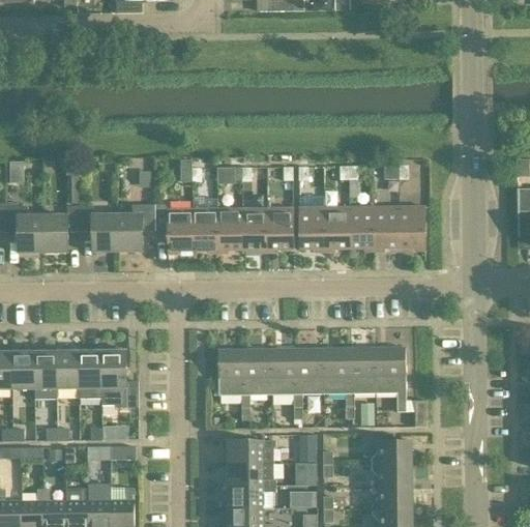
[(115,0),(116,11),(142,11),(142,0),(115,0)]
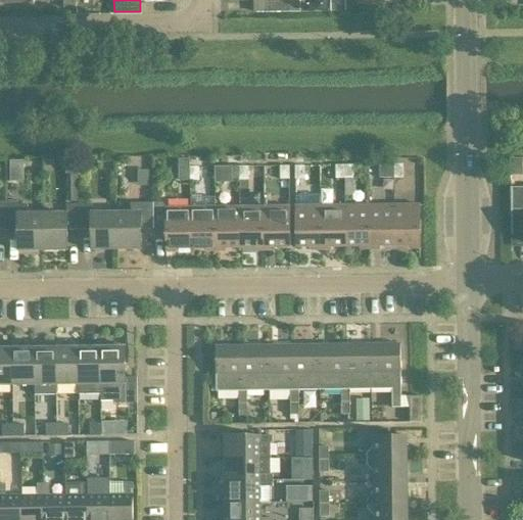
[(264,0),(264,9),(299,9),(298,0),(264,0)]
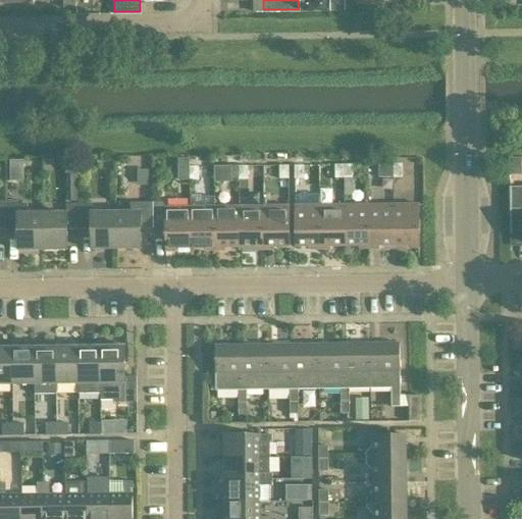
[(314,0),(315,8),(327,8),(326,0),(314,0)]
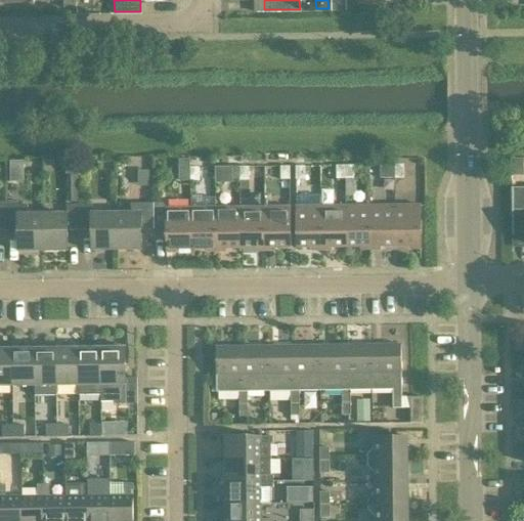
[(331,0),(331,8),(345,8),(344,0),(331,0)]
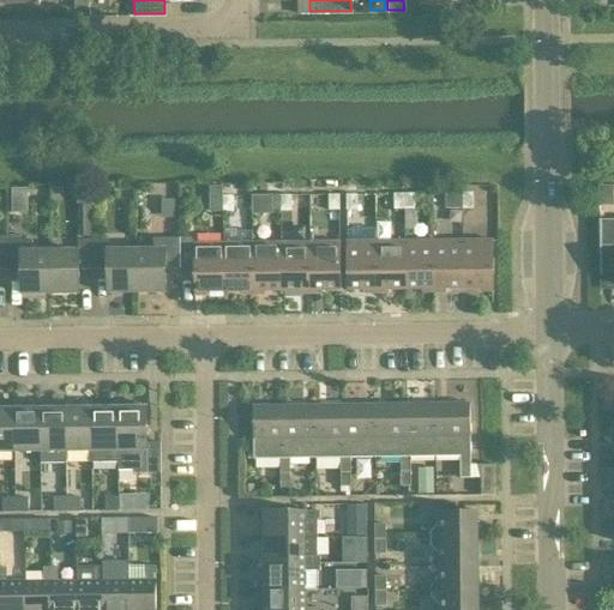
[(77,186),(77,203),(91,203),(91,186),(77,186)]
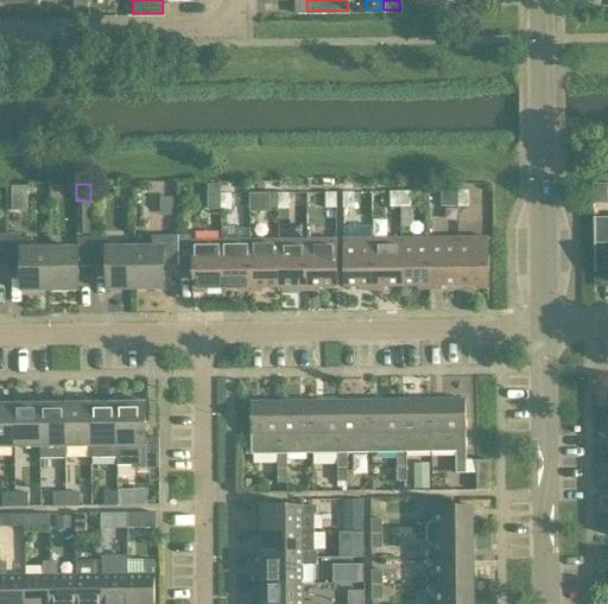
[(439,188),(439,204),(457,203),(457,188),(439,188)]
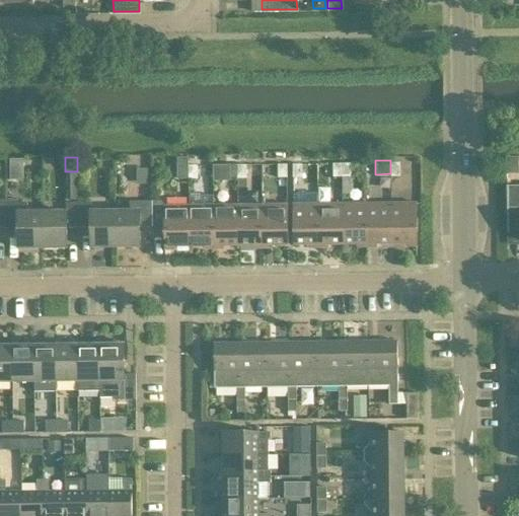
[(399,173),(399,160),(390,160),(390,173),(399,173)]
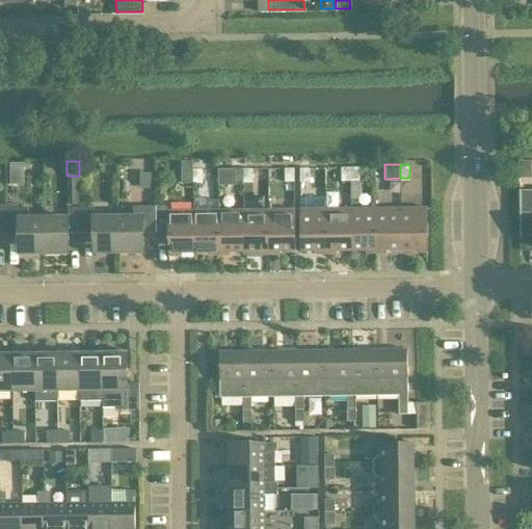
[(341,165),(341,179),(350,179),(350,165),(341,165)]
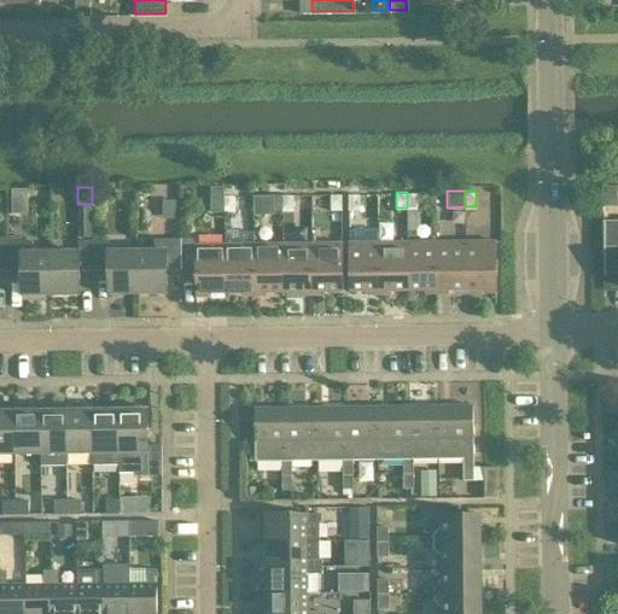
[(418,208),(418,192),(407,192),(407,208),(418,208)]
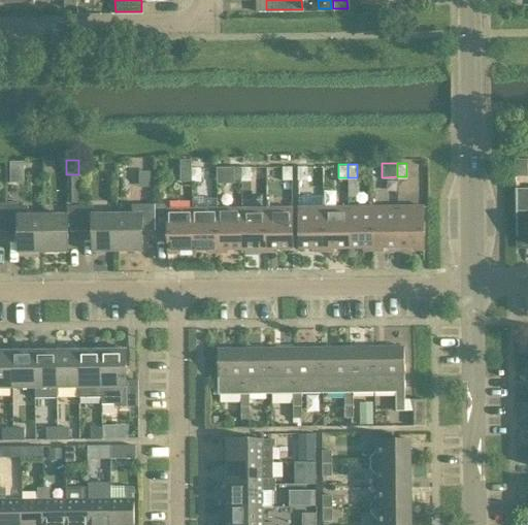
[(231,165),(232,179),(241,179),(241,165),(231,165)]
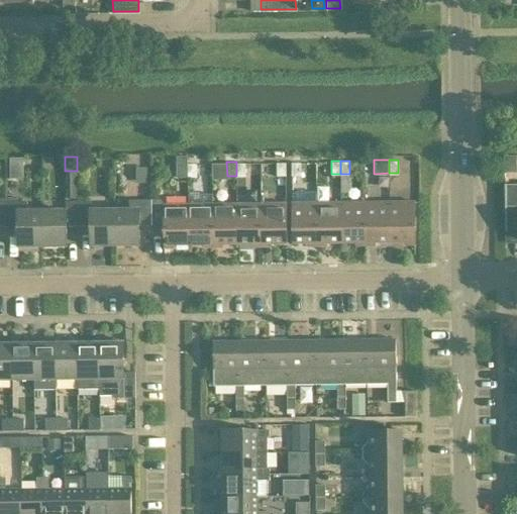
[(244,175),(244,162),(236,162),(236,176),(244,175)]
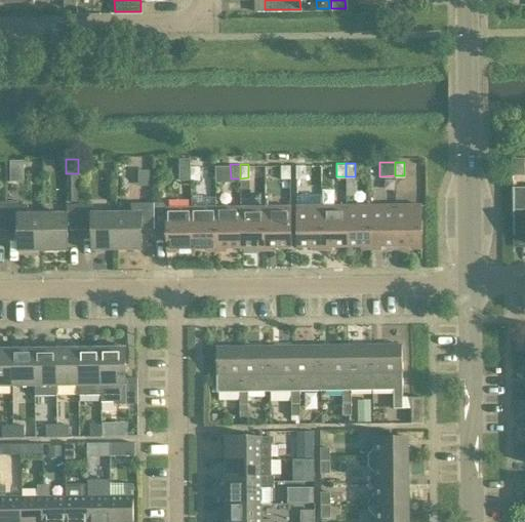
[(280,164),(280,177),(289,177),(289,164),(280,164)]
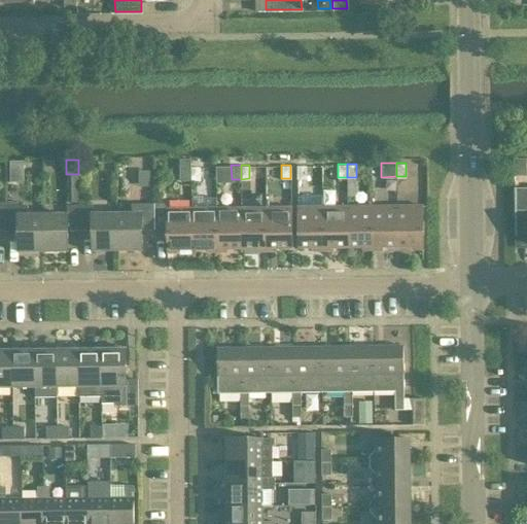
[(296,165),(296,178),(306,178),(306,165),(296,165)]
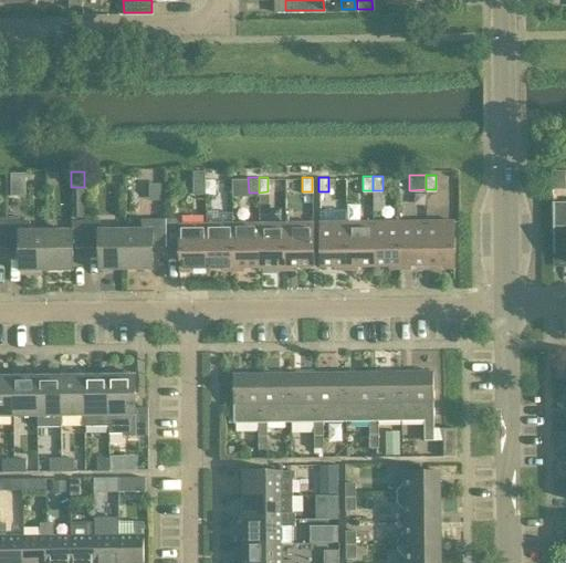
[(195,178),(196,193),(206,193),(206,178),(195,178)]
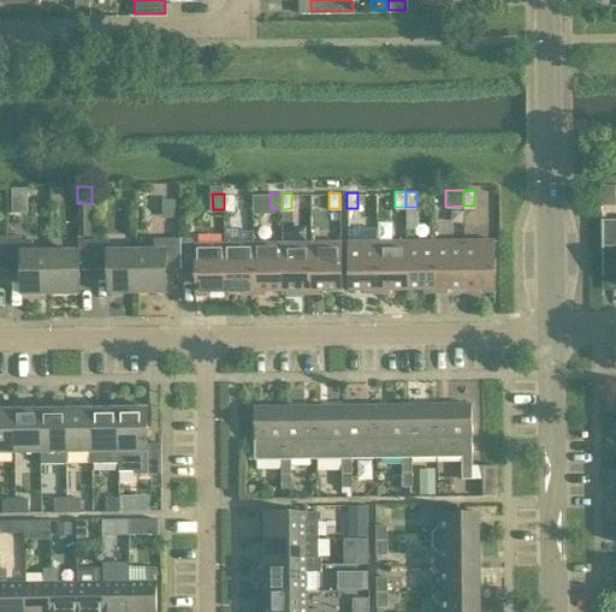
[(234,209),(234,194),(224,194),(224,209),(234,209)]
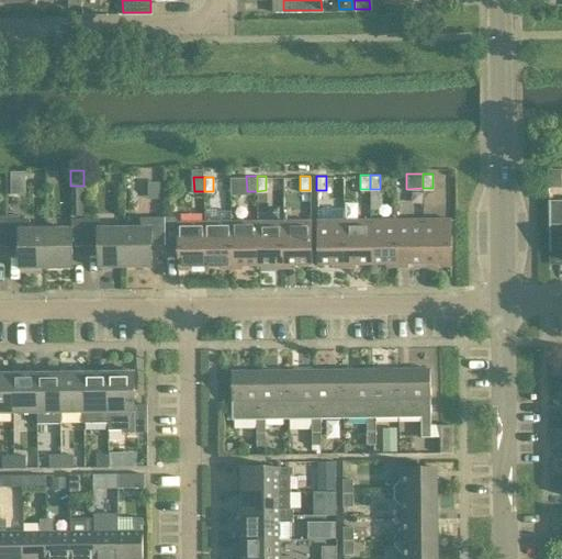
[(246,177),(231,177),(231,194),(249,194),(249,191),(247,191),(246,177)]
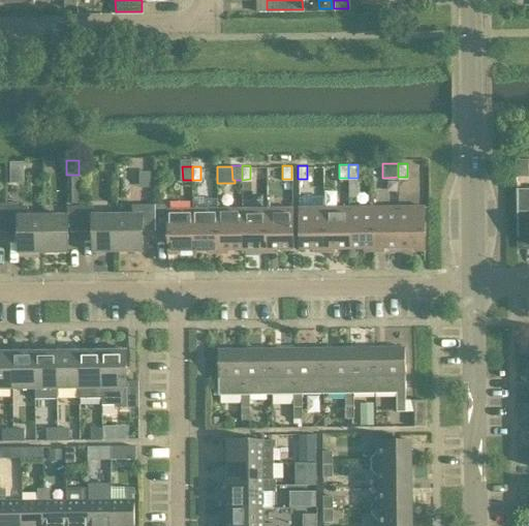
[(68,177),(69,203),(80,202),(79,176),(68,177)]
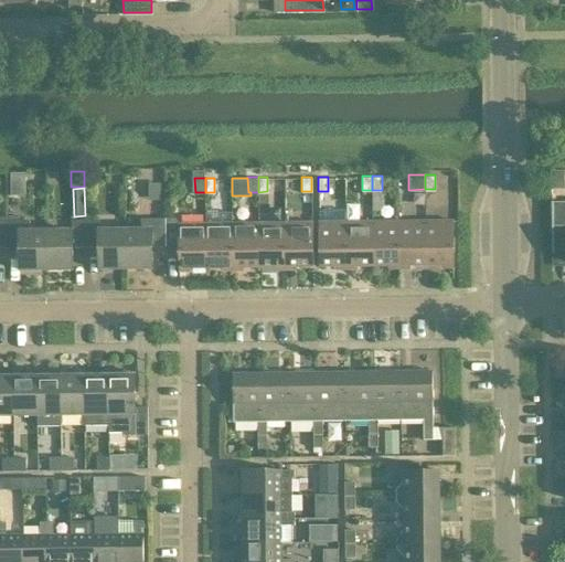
[(564,199),(551,200),(551,214),(552,251),(564,250),(564,199)]
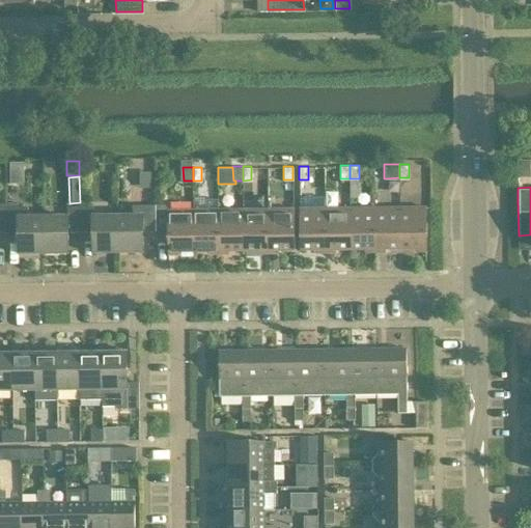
[(44,252),(43,215),(28,216),(28,205),(18,205),(18,201),(5,201),(5,231),(18,231),(18,252),(44,252)]
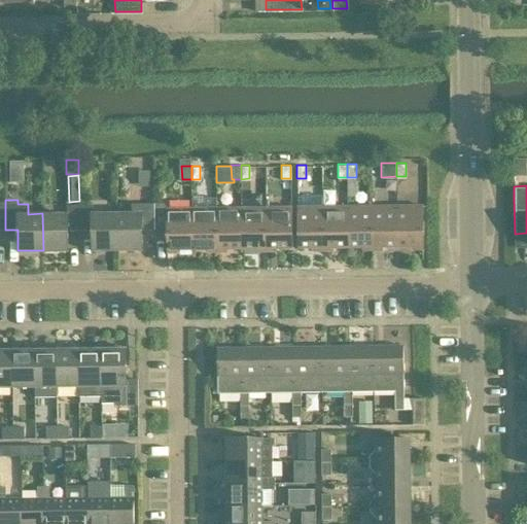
[(79,204),(79,229),(92,229),(92,249),(116,249),(116,213),(93,213),(93,203),(79,204)]
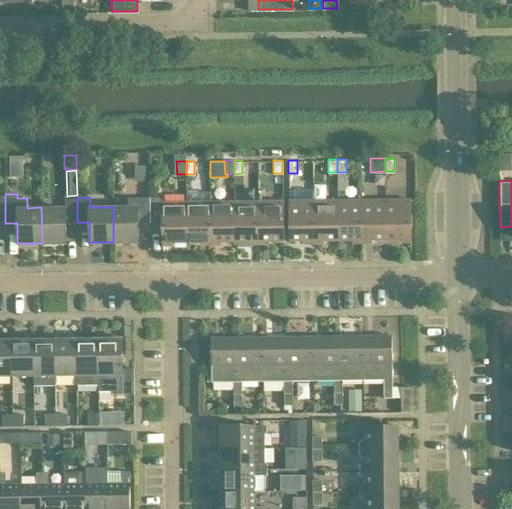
[(138,241),(137,221),(150,221),(150,197),(128,197),(128,206),(113,207),(113,242),(138,241)]
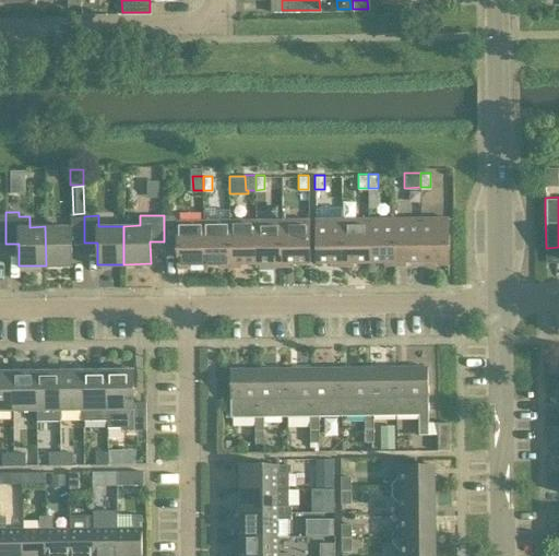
[(164,241),(177,241),(177,263),(204,263),(203,220),(177,220),(175,215),(164,215),(164,241)]
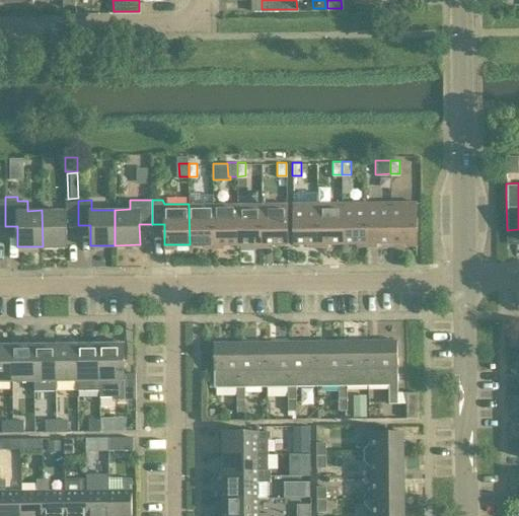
[(67,245),(66,225),(78,225),(78,201),(66,201),(66,210),(42,210),(43,246),(67,245)]
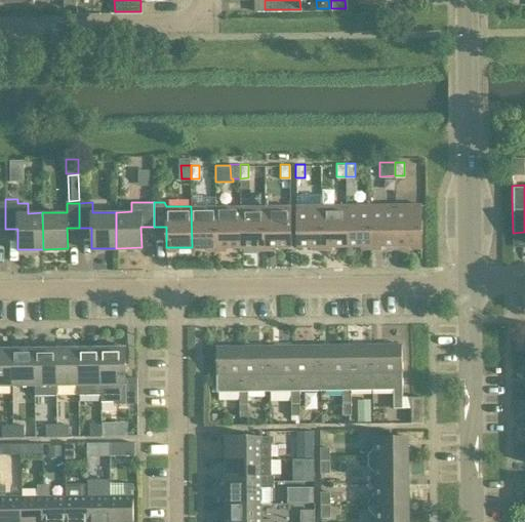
[(371,204),(371,245),(396,244),(396,203),(371,204)]
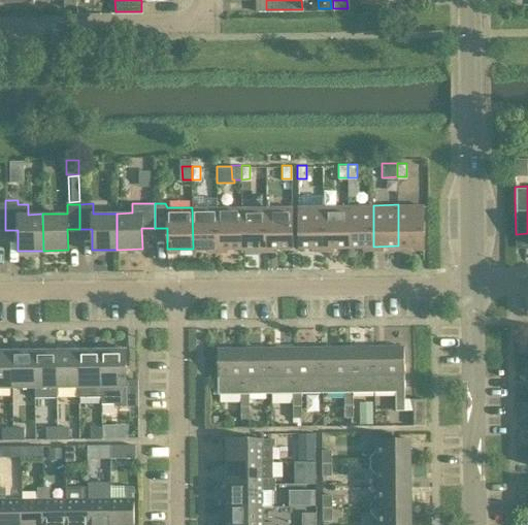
[(398,204),(398,245),(424,245),(423,204),(398,204)]
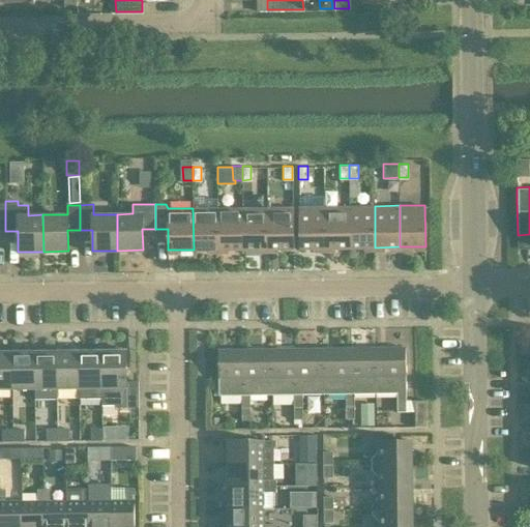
[(325,247),(325,206),(299,206),(299,247),(325,247)]
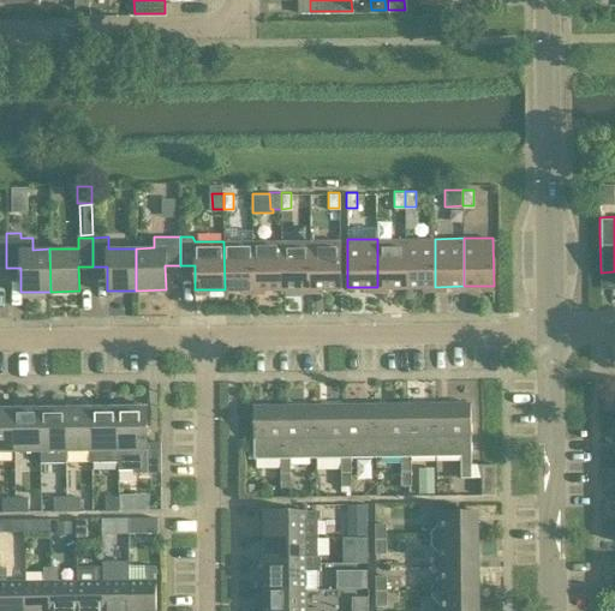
[(377,239),(377,287),(406,287),(406,239),(377,239)]
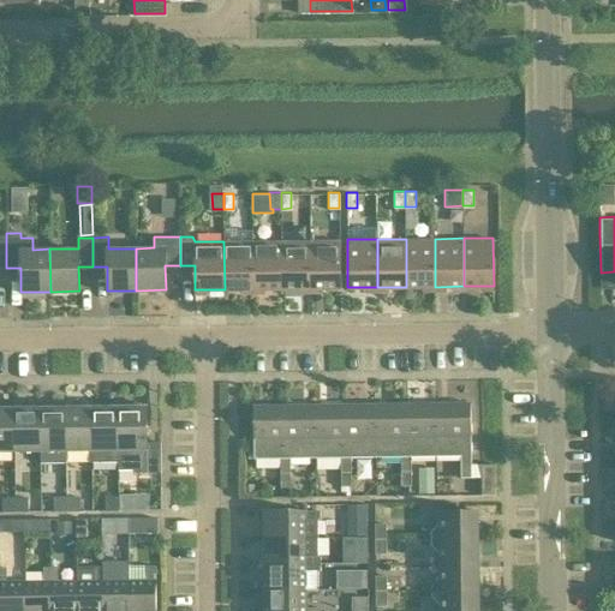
[(406,239),(406,287),(435,287),(435,239),(406,239)]
